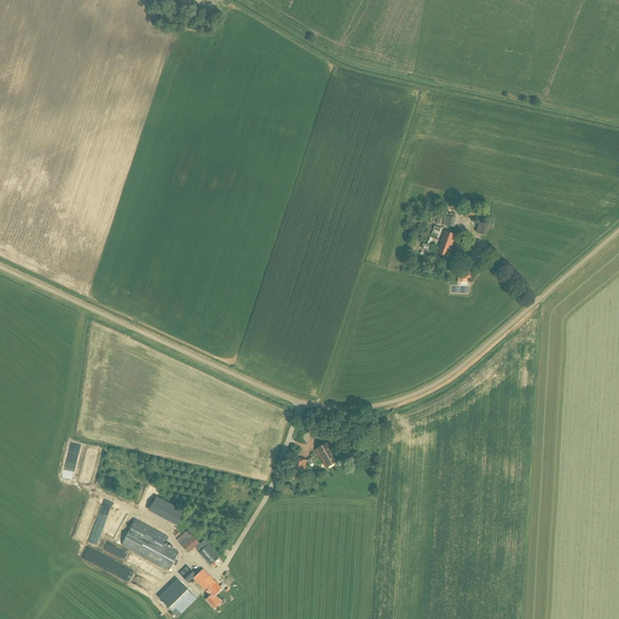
[(455,218),(456,214),(450,213),(449,217),(444,215),(443,225),(453,227),(456,218),(455,218)]
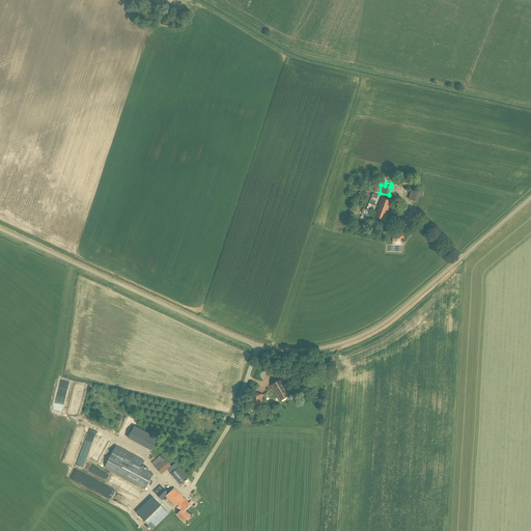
[(417,202),(421,192),(412,189),(408,199),(417,202)]
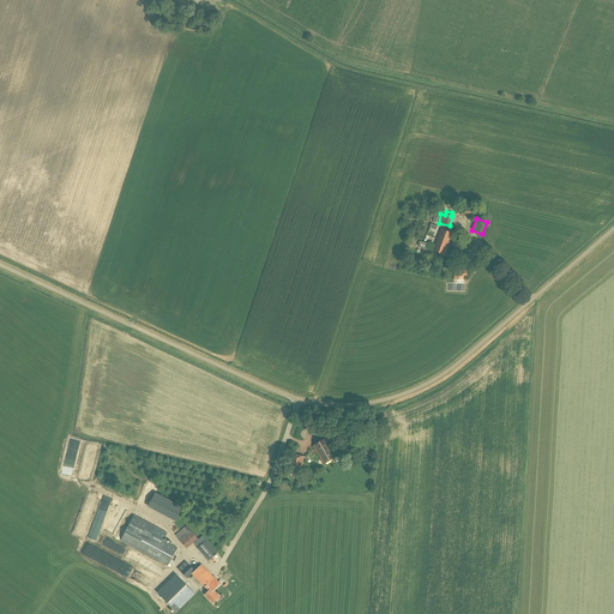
[(445,254),(446,250),(452,233),(441,229),(434,251),(445,254)]
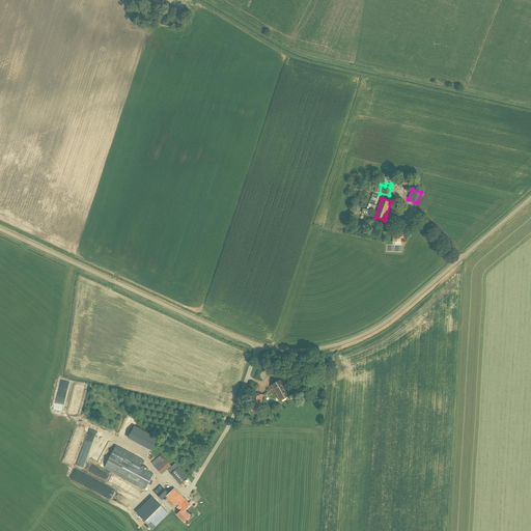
[(401,243),(401,230),(393,230),(392,243),(401,243)]
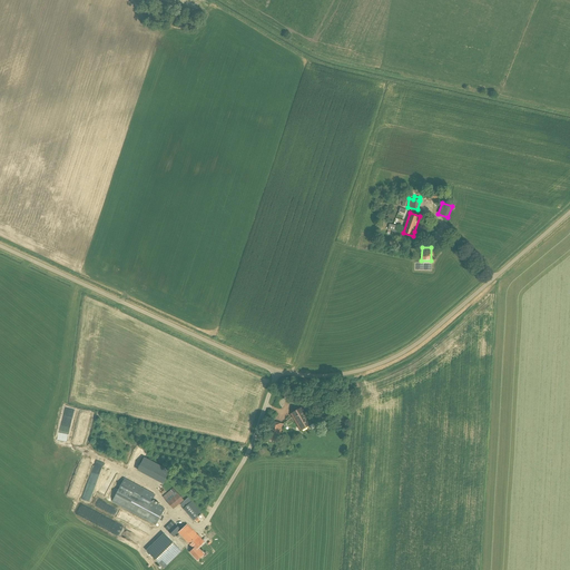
[(301,431),(312,424),(302,408),(291,414),(301,431)]
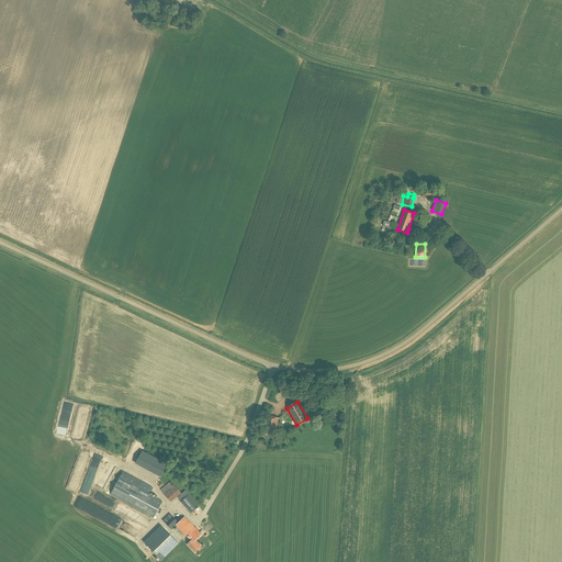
[(276,433),(279,418),(266,415),(261,435),(272,437),(273,433),(276,433)]
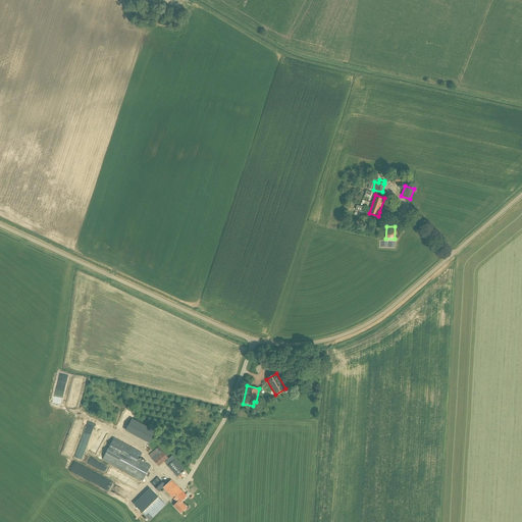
[(155,430),(132,418),(125,430),(149,442),(155,430)]
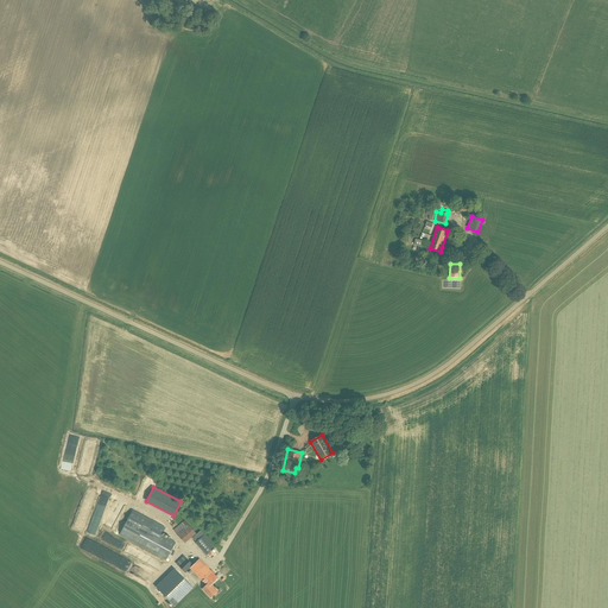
[(133,510),(119,536),(166,561),(176,543),(162,536),(166,527),(133,510)]
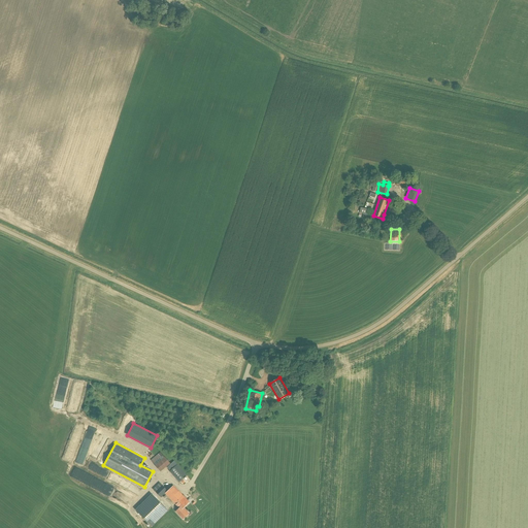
[(170,464),(164,457),(159,454),(151,460),(161,472),(170,464)]
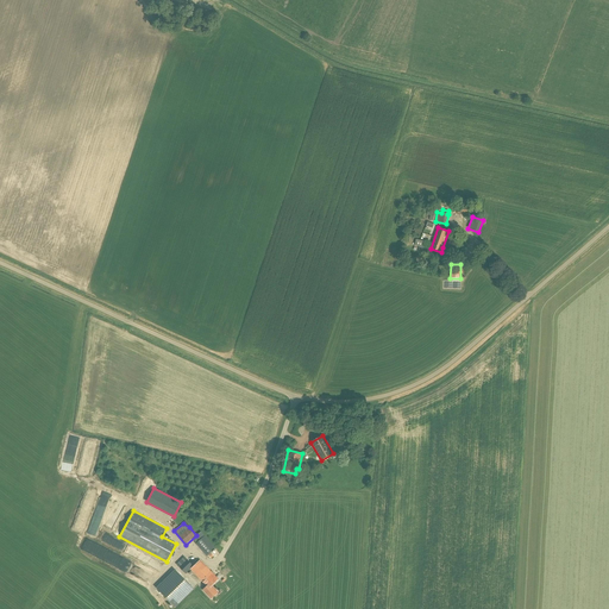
[(202,538),(199,533),(193,539),(193,540),(196,544),(207,557),(217,548),(206,535),(202,538)]
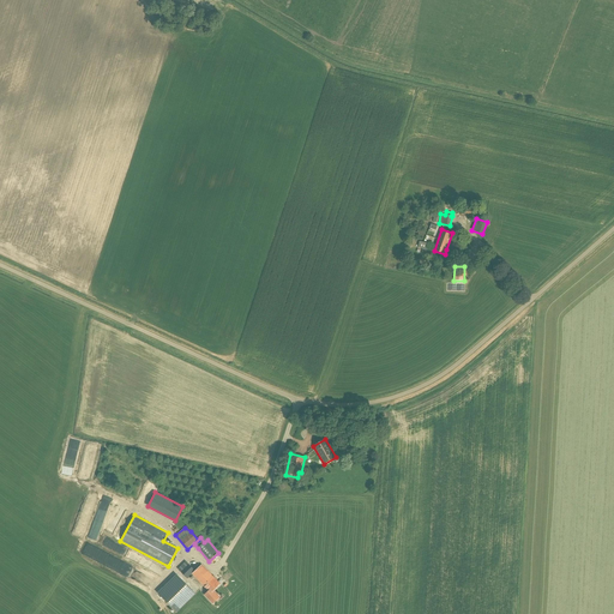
[(196,571),(186,561),(179,570),(187,579),(192,575),(209,591),(204,595),(212,605),(221,597),(214,590),(221,584),(202,565),(196,571)]
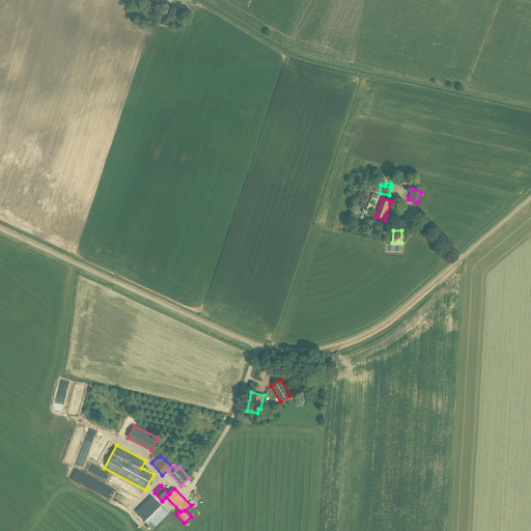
[(152,497),(137,512),(143,520),(146,523),(152,529),(155,527),(168,513),(160,504),(152,497)]
